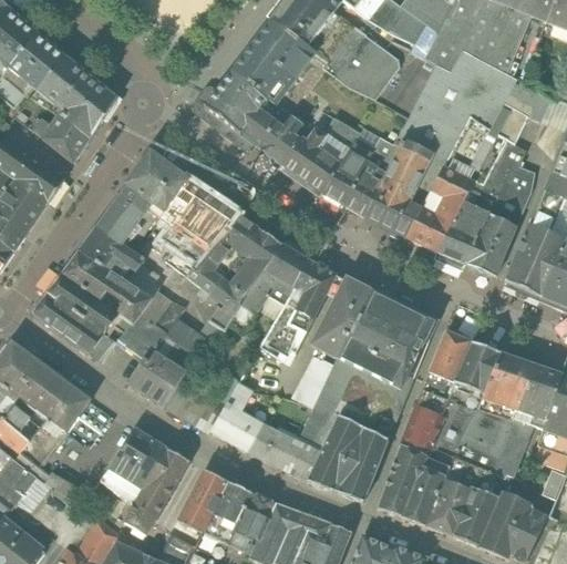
[(167,0),(164,7),(182,19),(194,1),(207,11),(214,0),(167,0)]
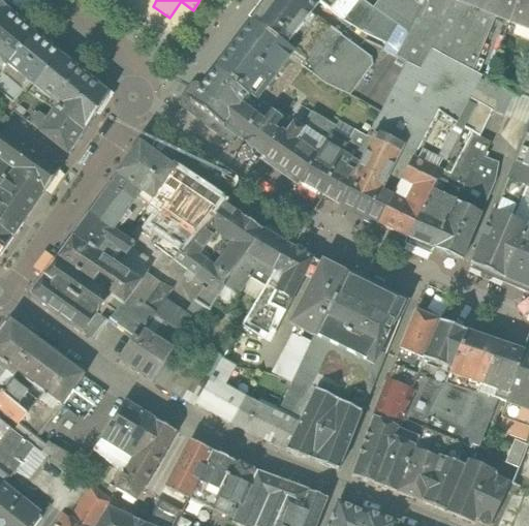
[(342,32),(299,0),(266,0),(252,18),(293,49),(305,58),(301,63),(325,81),(350,92),(373,62),(371,55),(341,32),(342,32)]
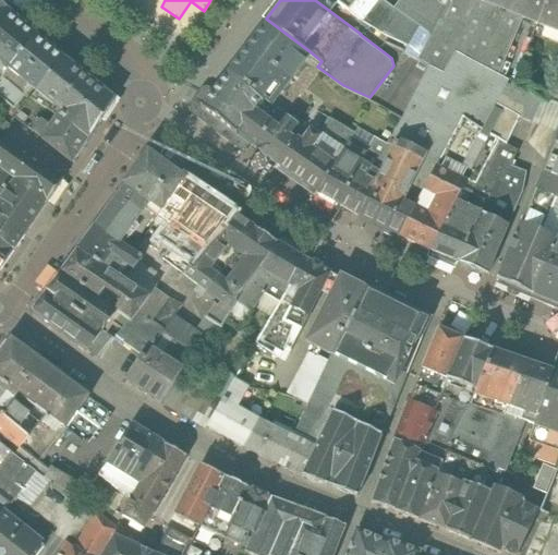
[(364,5),(359,0),(356,0),(350,8),(356,13),(364,5)]
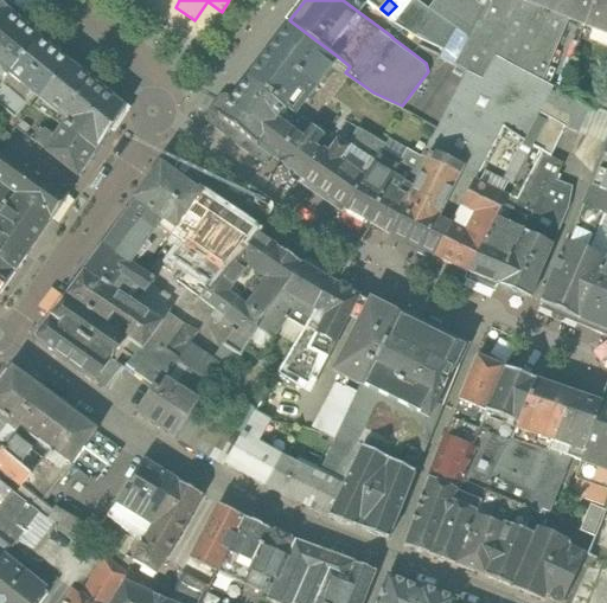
[(390,0),(396,6),(401,11),(406,15),(410,10),(417,0),(390,0)]
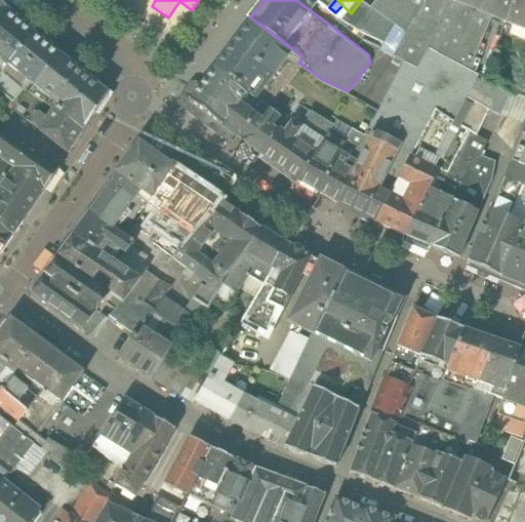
[(419,0),(404,30),(393,53),(396,54),(403,58),(404,58),(378,109),(364,132),(370,135),(398,148),(379,185),(392,191),(435,106),(453,118),(477,76),(479,73),(470,68),(492,14),(469,5),(456,0),(419,0)]
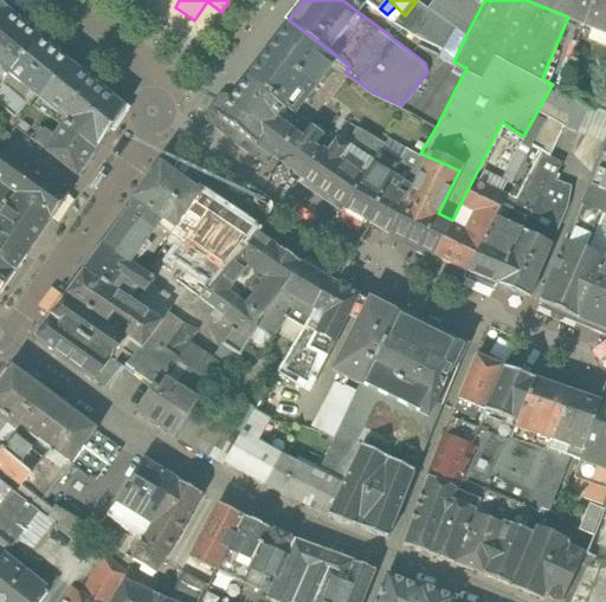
[(431,0),(427,5),(432,8),(457,26),(456,27),(466,34),(483,4),(478,0),(431,0)]
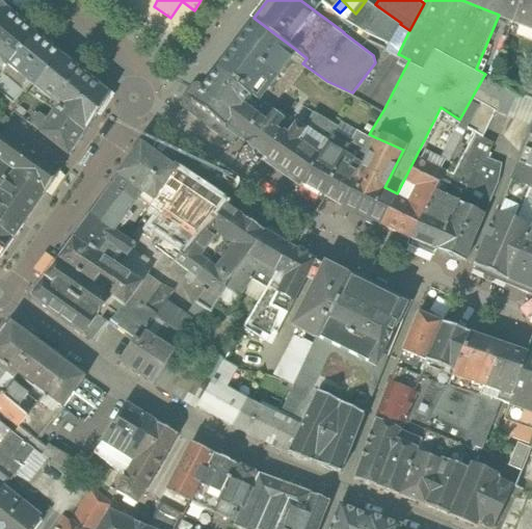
[(478,0),(475,5),(499,15),(512,20),(520,0),(478,0)]
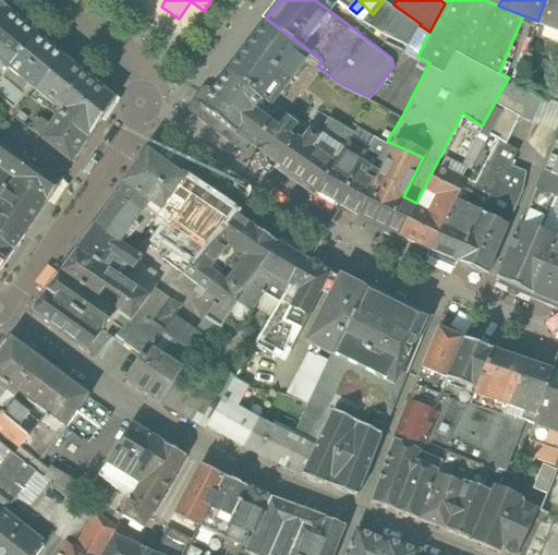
[(545,0),(537,21),(557,28),(557,0),(545,0)]
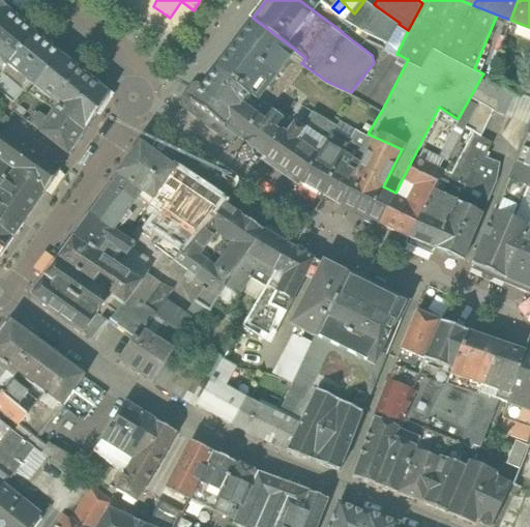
[(0,16),(0,71),(8,62),(34,31),(7,7),(0,16)]
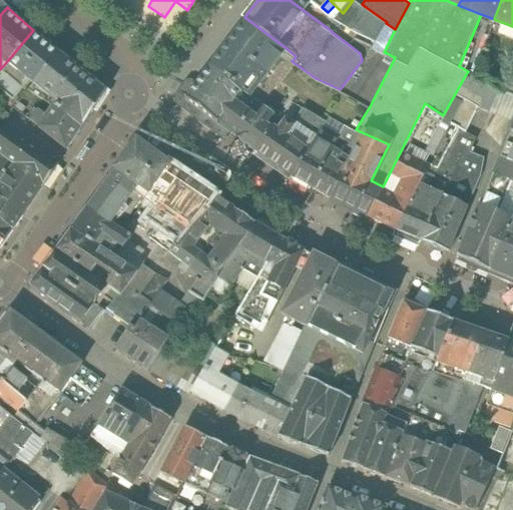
[(387,22),(366,7),(361,16),(353,28),(377,39),(386,23),(387,22)]
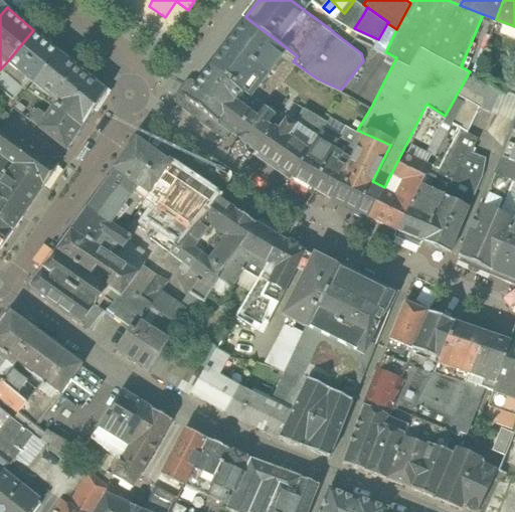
[(362,16),(348,8),(344,13),(343,15),(342,14),(339,20),(354,28),(362,16)]
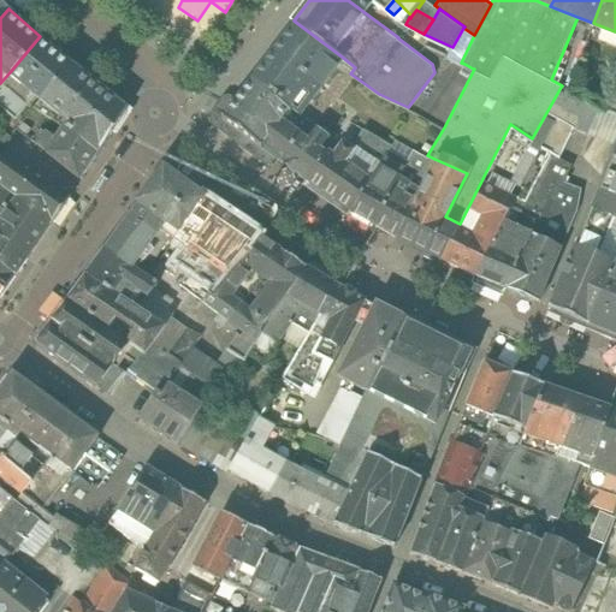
[(342,57),(294,21),(250,77),(291,107),(298,113),(342,57)]
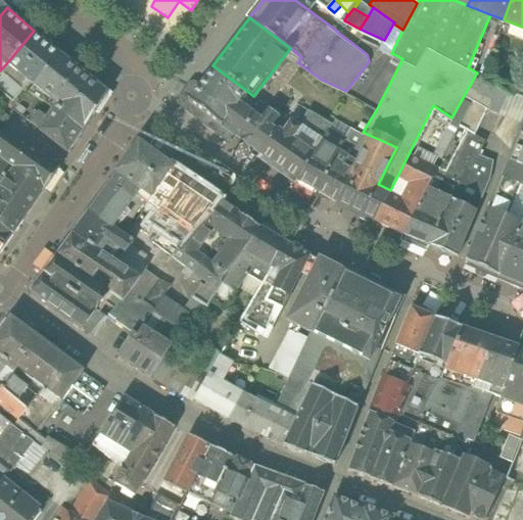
[(34,31),(8,61),(30,79),(35,83),(60,52),(34,31)]
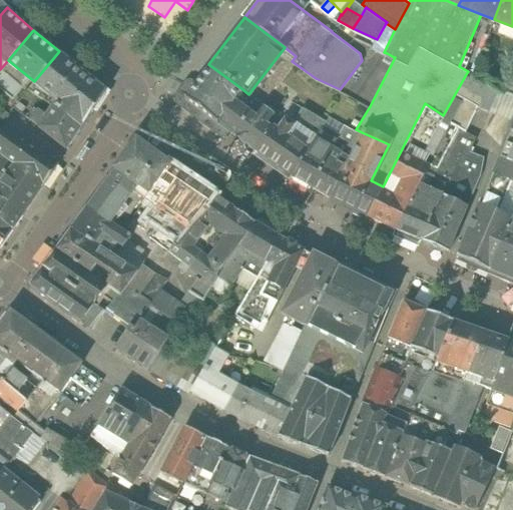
[(106,89),(59,51),(34,81),(56,99),(52,105),(82,125),(106,89)]
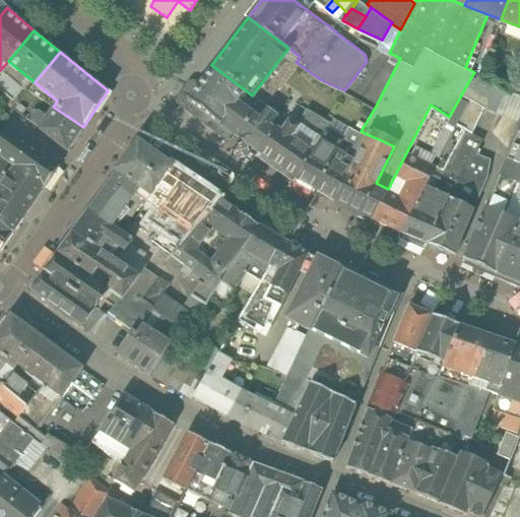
[(399,58),(392,54),(391,56),(393,66),(394,67),(399,58)]
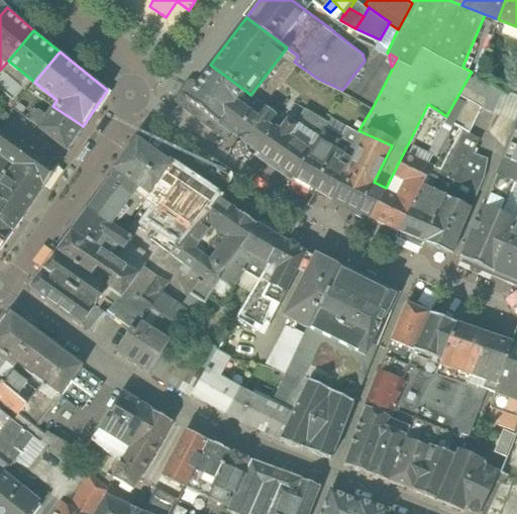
[(29,78),(8,61),(0,70),(0,87),(13,98),(29,78)]
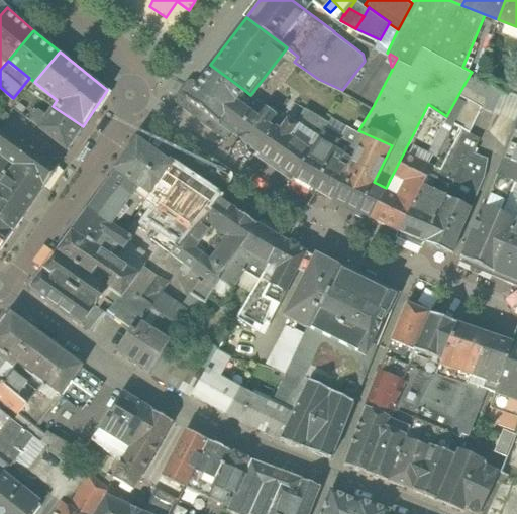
[(244,90),(210,65),(186,97),(220,123),(237,100),(244,90)]
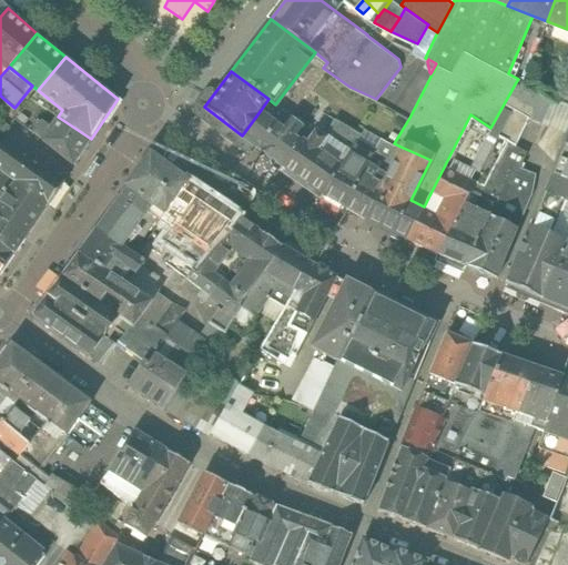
[(424,207),(408,236),(408,238),(437,252),(475,181),(485,185),(508,140),(516,144),(529,117),(540,92),(516,82),(490,128),(470,114),(424,207)]
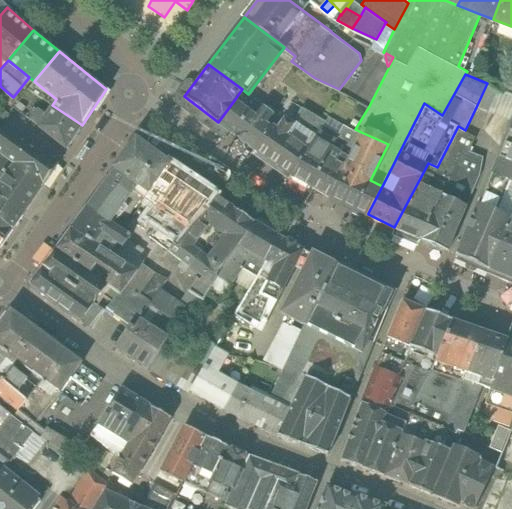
[(498,88),(487,83),(477,105),(488,110),(498,88)]
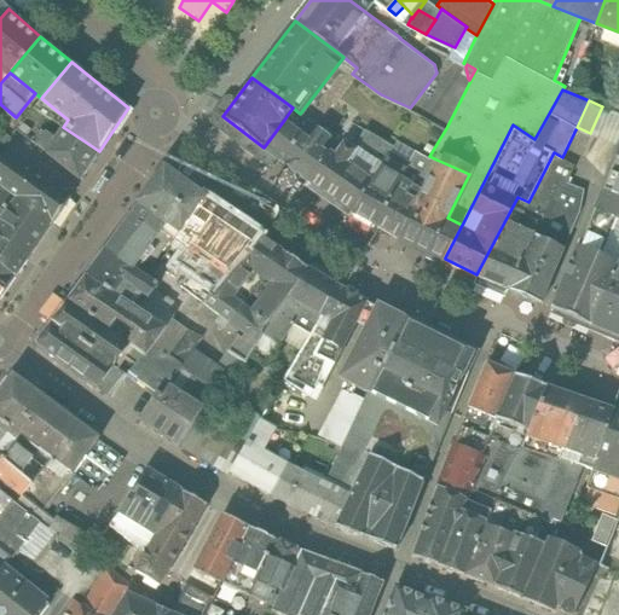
[(618,112),(609,109),(602,106),(590,133),(618,143),(618,112)]
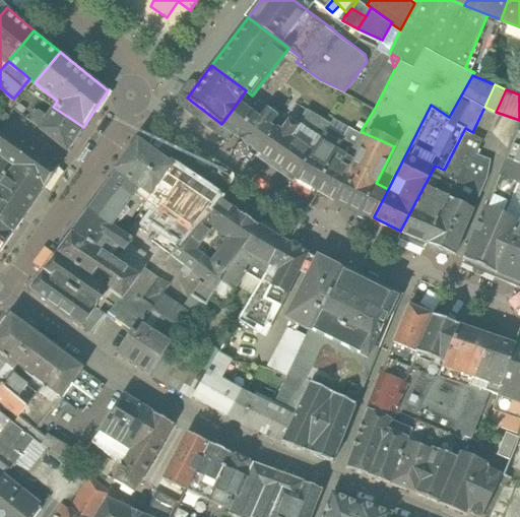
[(221,124),(259,150),(275,128),(270,124),(278,113),(265,105),(258,115),(239,101),(221,124)]
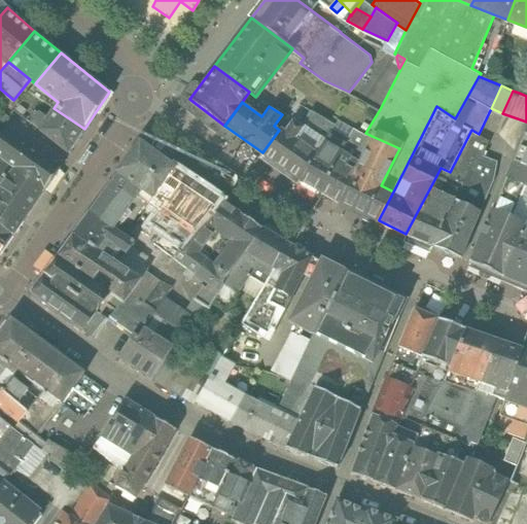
[(335,123),(300,102),(279,130),(262,152),(282,166),(301,178),(335,123)]
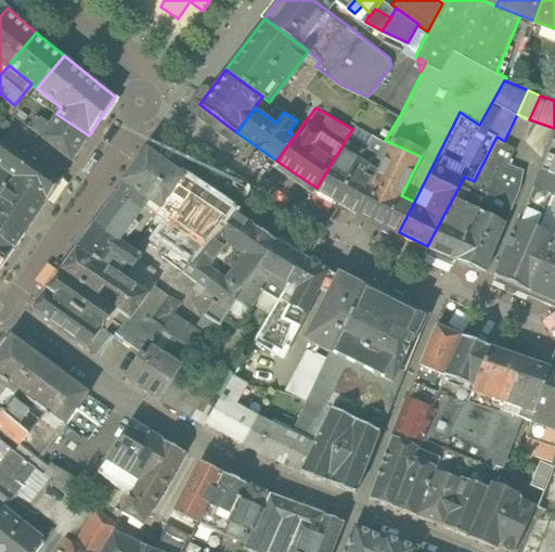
[(89,136),(56,114),(49,124),(41,118),(33,129),(72,159),(89,136)]
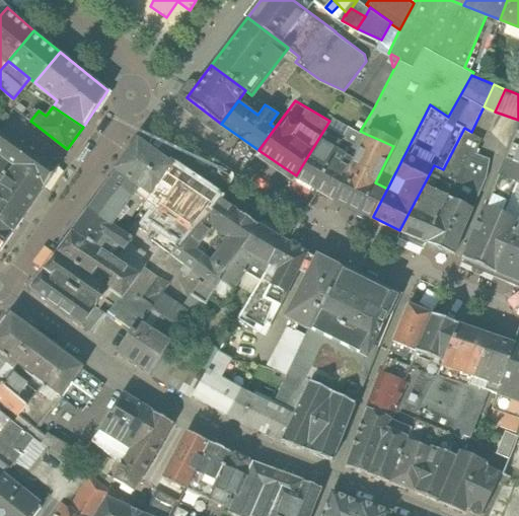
[(329,121),(296,175),(315,187),(349,125),(332,116),(329,121)]
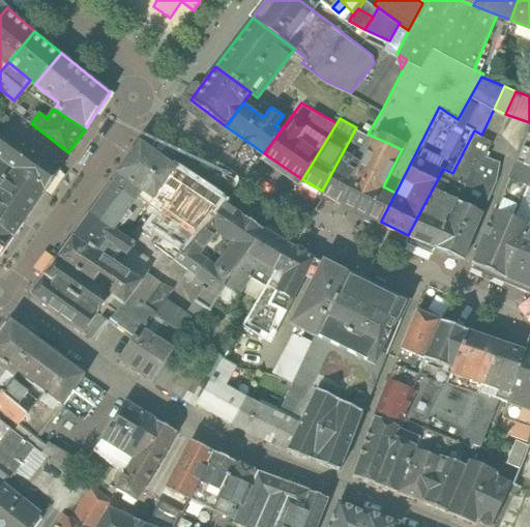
[(502,195),(529,206),(529,123),(518,156),(508,179),(502,195)]
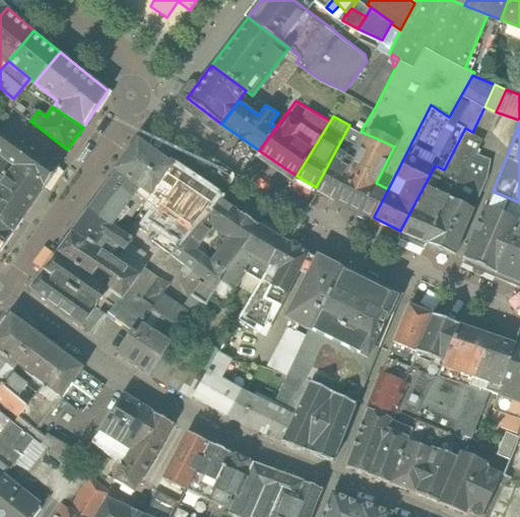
[(349,125),(316,187),(335,198),(367,134),(361,131),(349,125)]
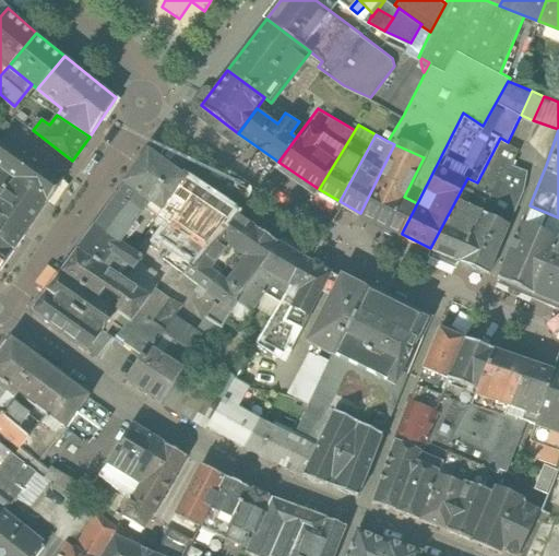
[(64,176),(12,137),(2,138),(0,141),(0,165),(14,177),(46,201),(64,176)]
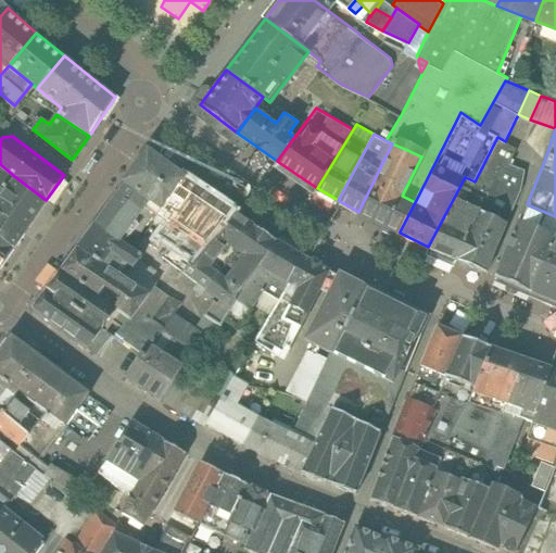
[(497,137),(475,181),(490,190),(504,160),(509,162),(516,147),(505,141),(497,137)]
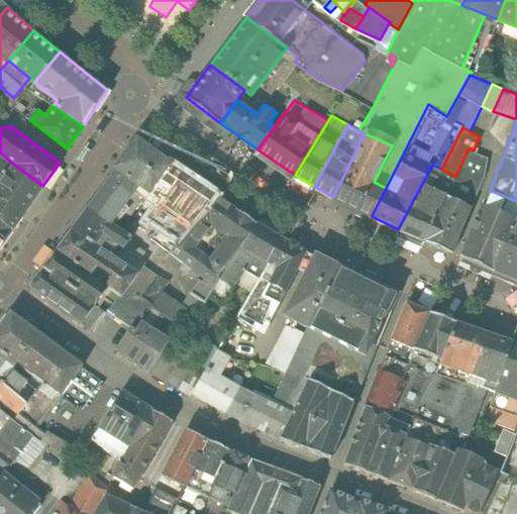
[(392,145),(365,133),(333,197),(355,208),(371,216),(372,215),(386,188),(374,182),(392,145)]
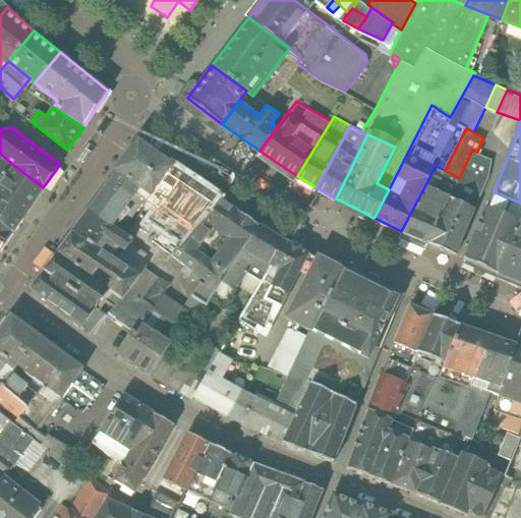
[(132,147),(116,169),(117,169),(89,209),(110,224),(118,214),(127,221),(142,199),(147,203),(157,189),(174,166),(147,145),(145,147),(133,148),(132,147)]
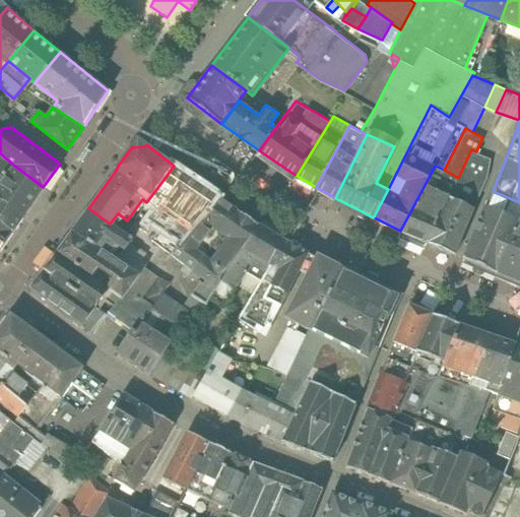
[(458,178),(449,196),(473,207),(488,176),(491,157),(479,152),(476,151),(471,149),(458,178)]
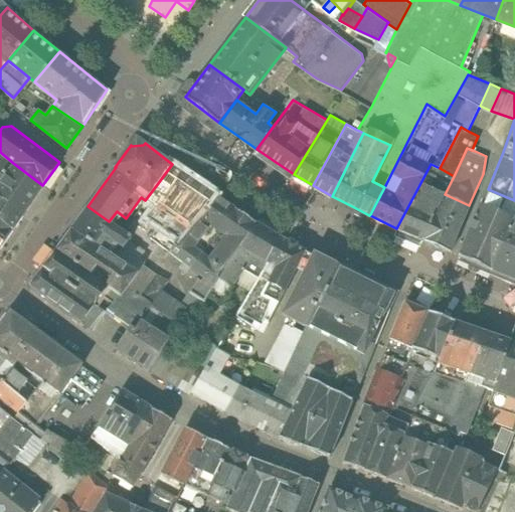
[(0,152),(0,180),(13,163),(0,152)]
